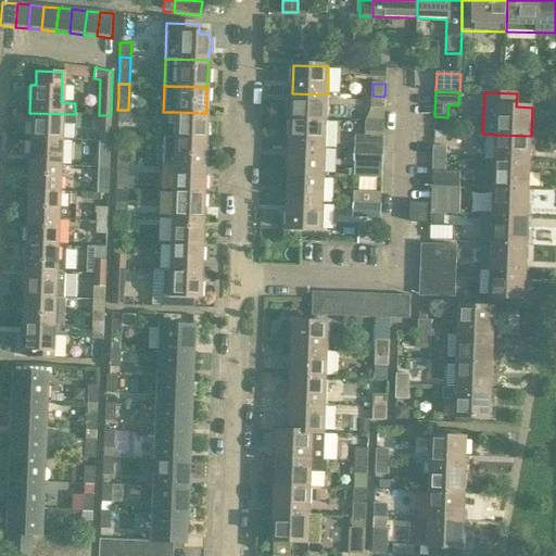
[(292,93),(291,121),(327,122),(328,95),(292,93)]
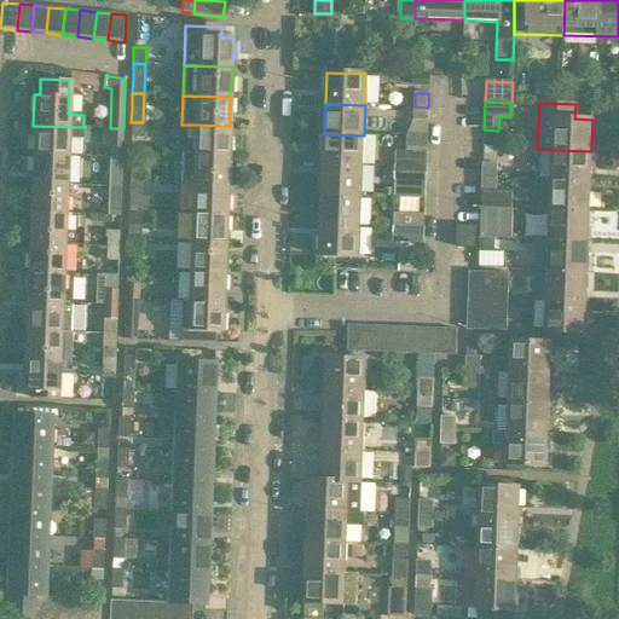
[(414,121),(428,122),(428,108),(415,106),(414,121)]
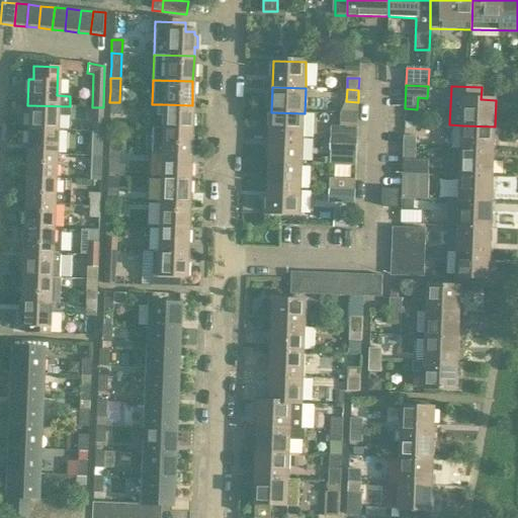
[(109,102),(109,115),(119,115),(119,102),(109,102)]
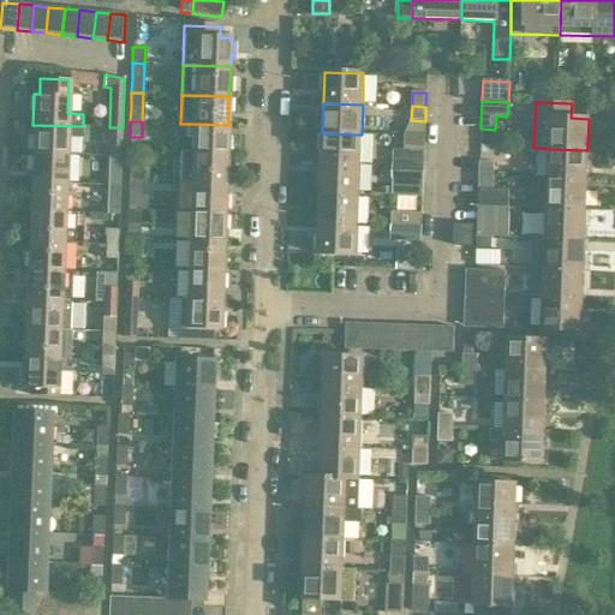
[(192,124),(191,154),(227,155),(228,125),(192,124)]
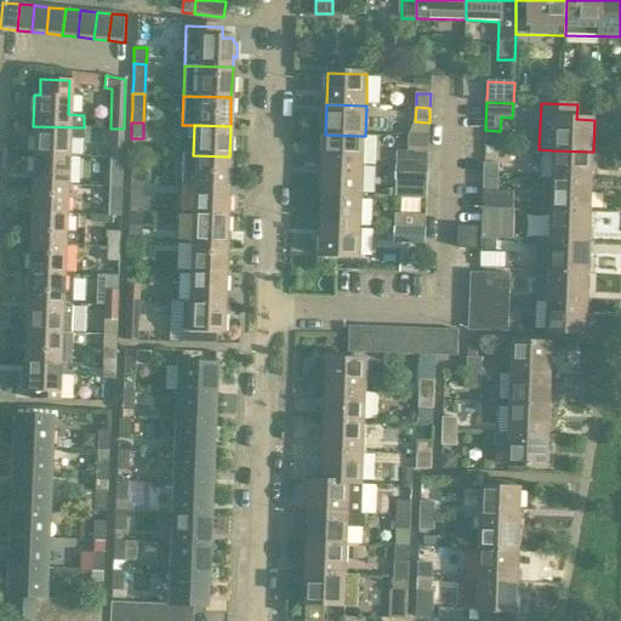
[(33,126),(32,155),(66,157),(67,140),(83,140),(84,127),(33,126)]
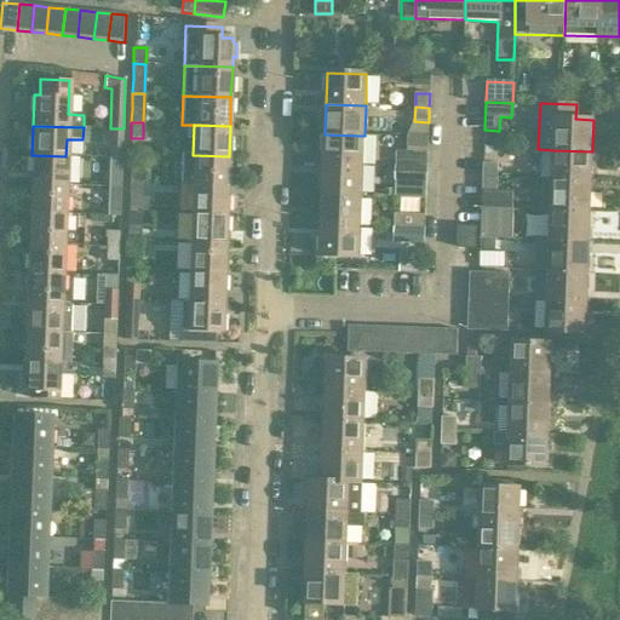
[(110,128),(109,158),(120,159),(122,159),(124,128),(110,128)]
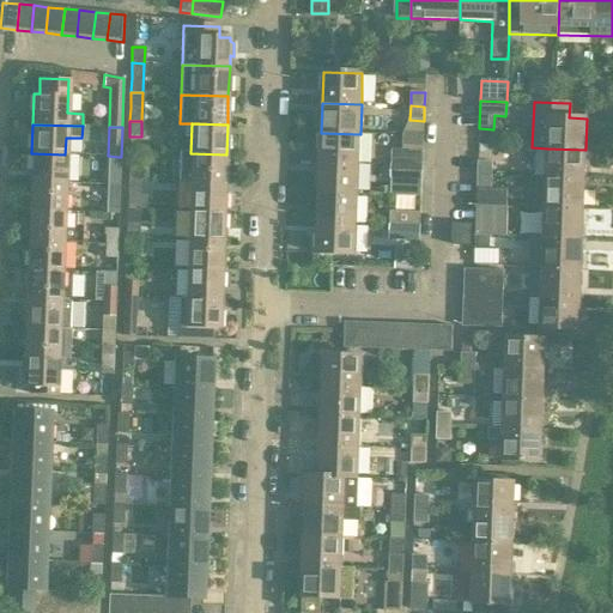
[(321,133),(320,163),(359,164),(360,134),(321,133)]
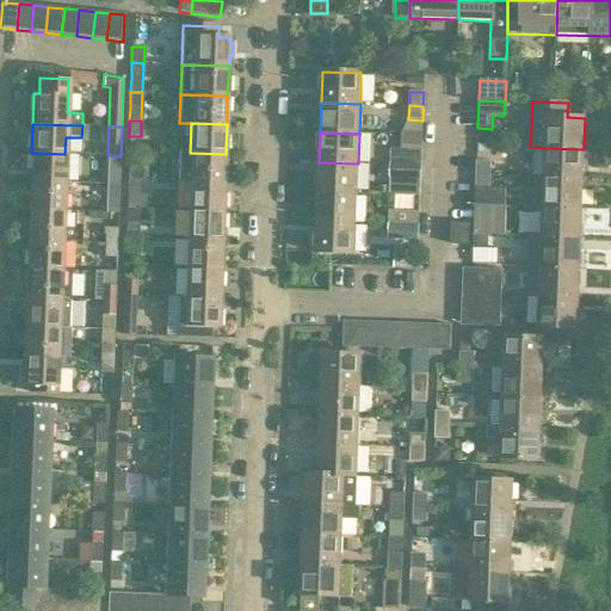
[(545,148),(543,178),(582,179),(584,149),(545,148)]
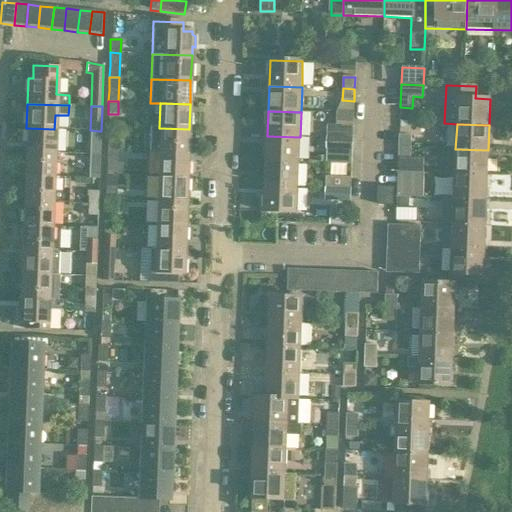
[(327,138),(327,149),(352,150),(353,139),(353,126),(328,125),(327,138)]
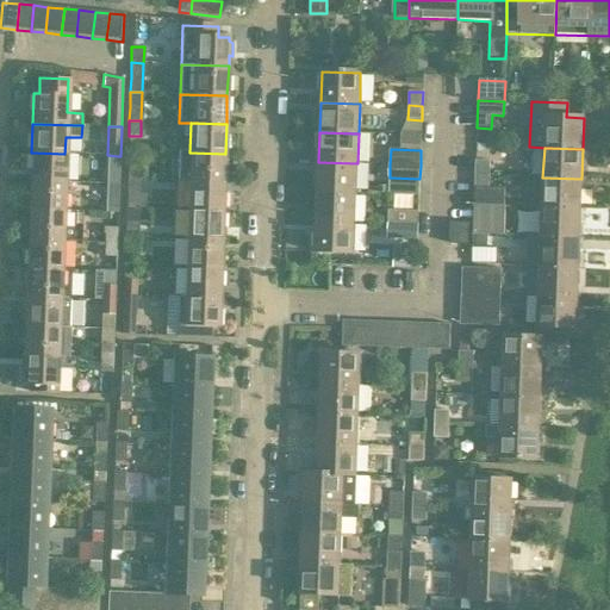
[(178,181),(188,181),(224,182),(225,154),(190,153),(179,151),(178,181)]
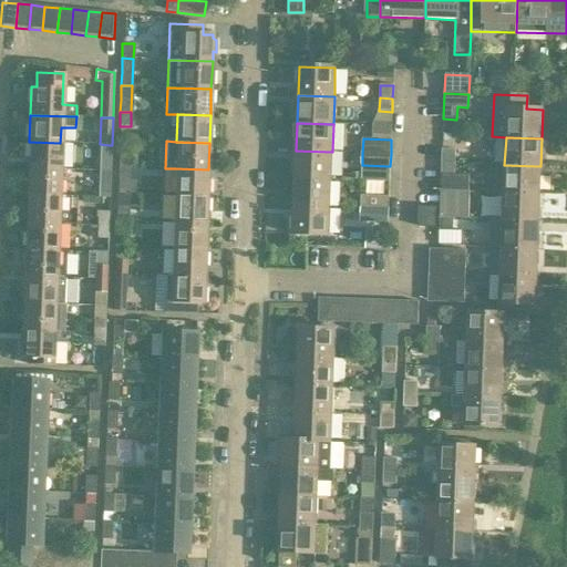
[(29,142),(28,168),(59,169),(60,143),(29,142)]
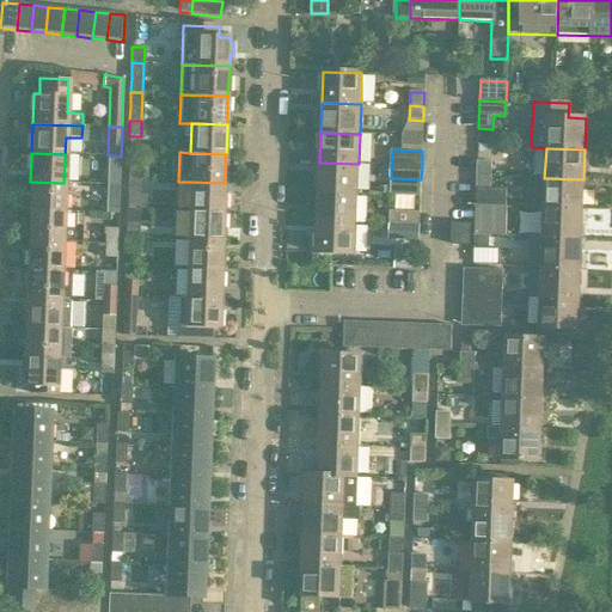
[(319,163),(318,193),(357,195),(359,164),(319,163)]
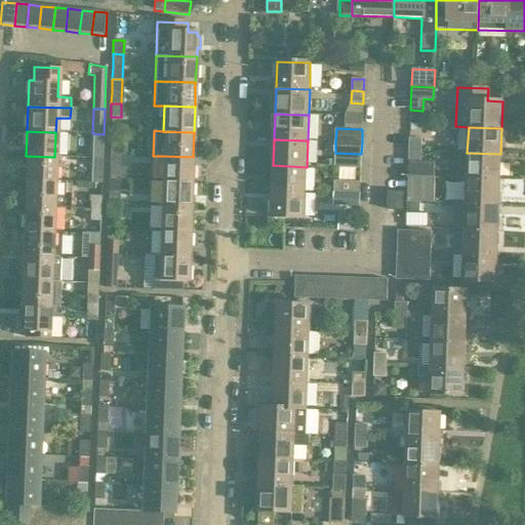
[(409,139),(408,151),(420,152),(421,139),(409,139)]
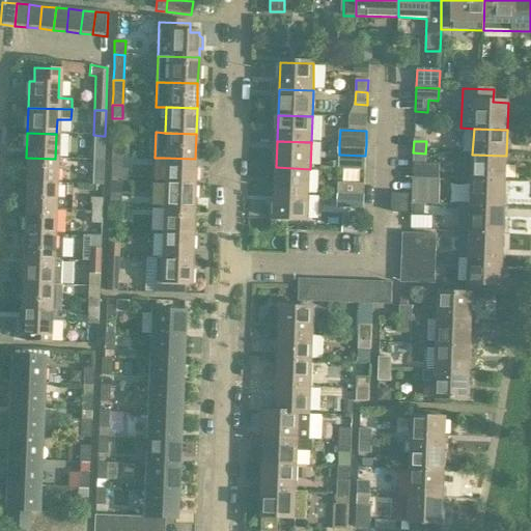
[(111,146),(111,155),(121,156),(121,146),(111,146)]
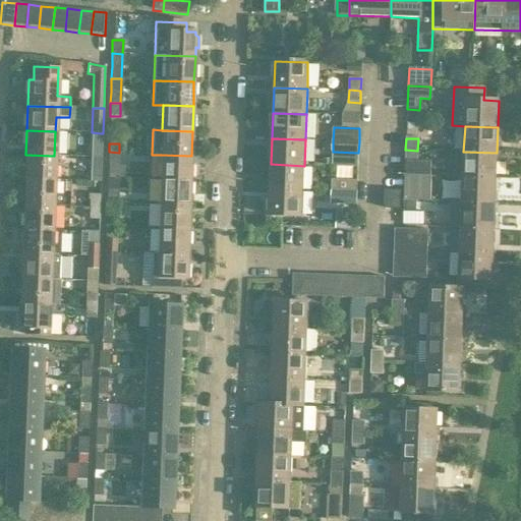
[(92,145),(91,158),(102,159),(102,146),(92,145)]
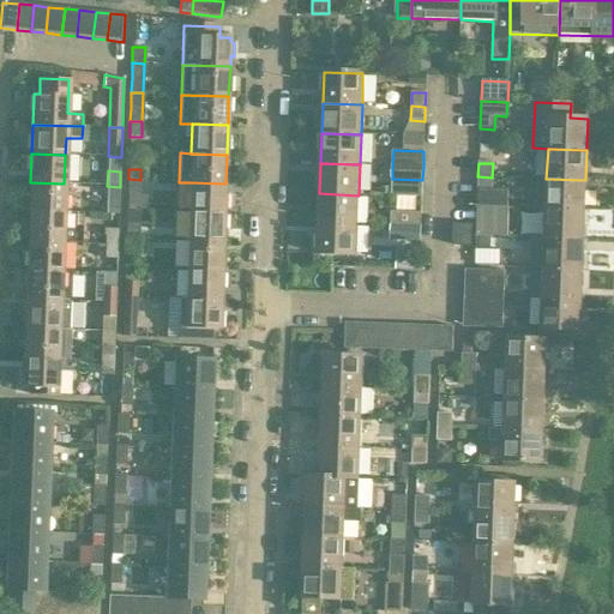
[(477,176),(477,191),(492,191),(492,178),(477,176)]
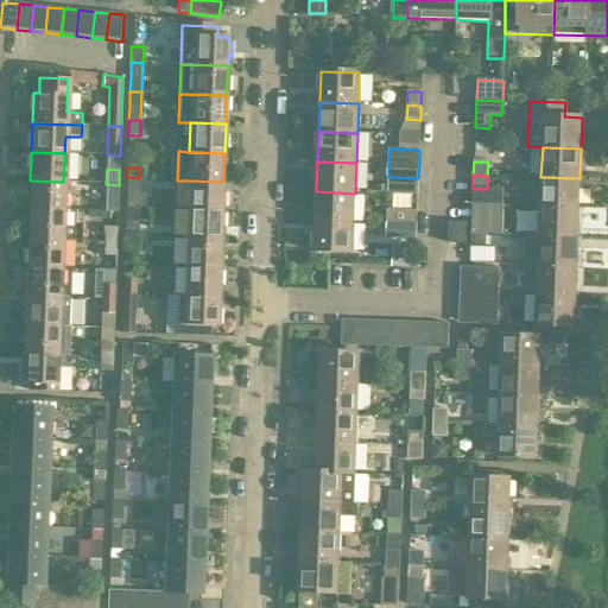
[(127,177),(126,192),(138,192),(139,178),(127,177)]
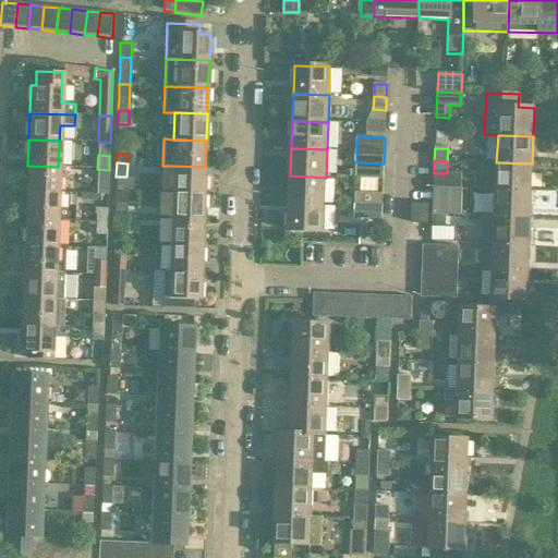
[(496,162),(495,190),(531,191),(532,164),(496,162)]
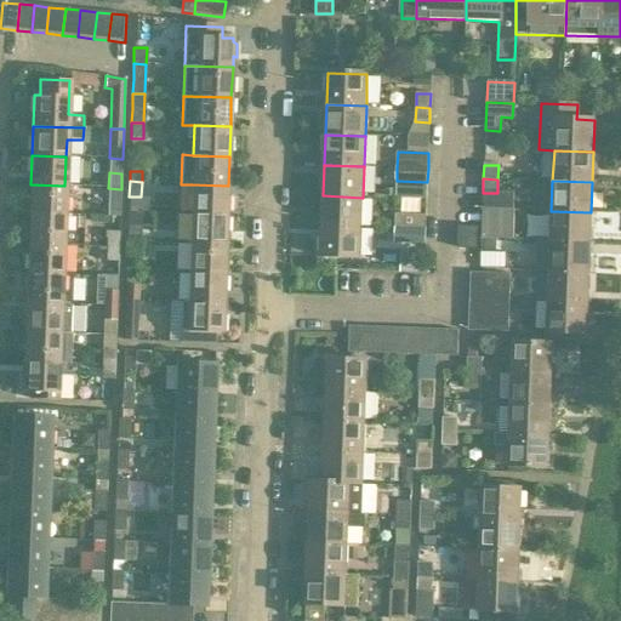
[(30,184),(29,215),(63,216),(64,186),(30,184)]
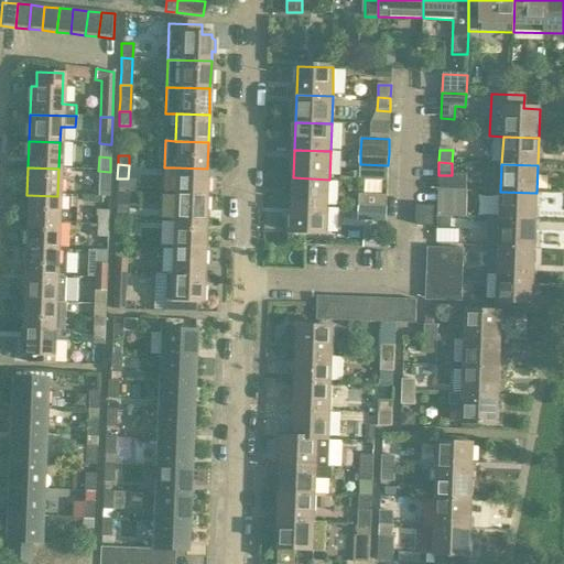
[(174,167),(173,194),(206,195),(207,169),(174,167)]
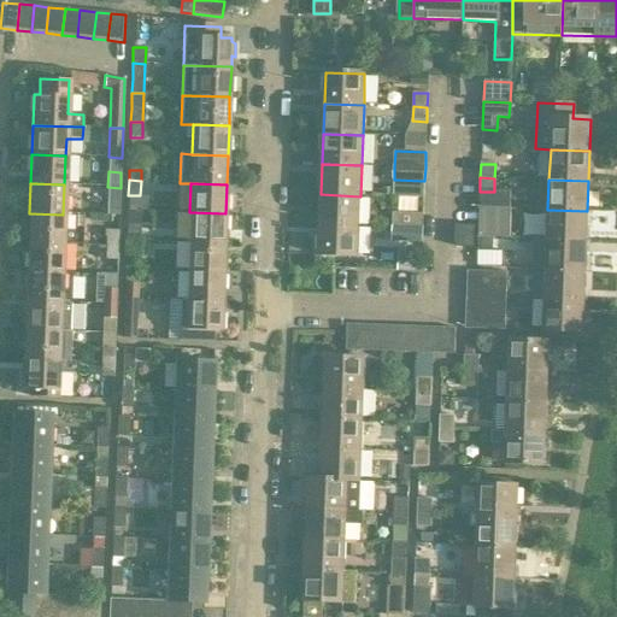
[(107,201),(117,203),(119,203),(121,188),(107,187),(107,201)]
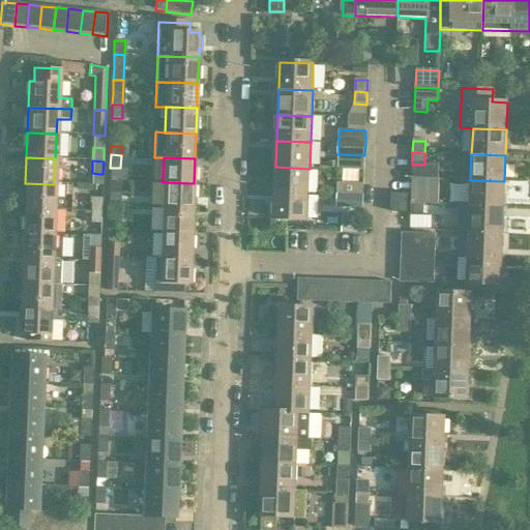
[(412,165),(412,177),(439,179),(439,166),(424,165),(412,165)]
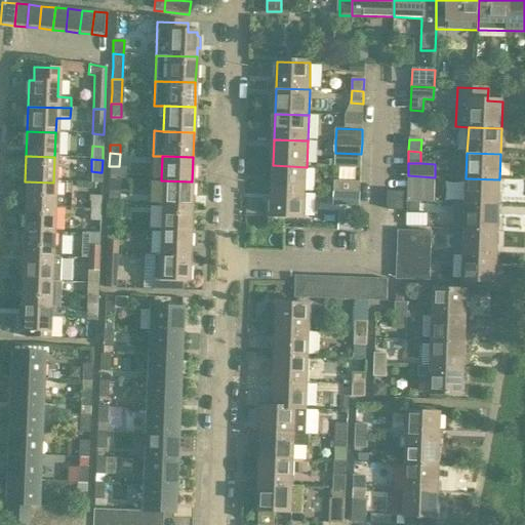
[(273,165),(272,192),(306,193),(307,167),(273,165)]
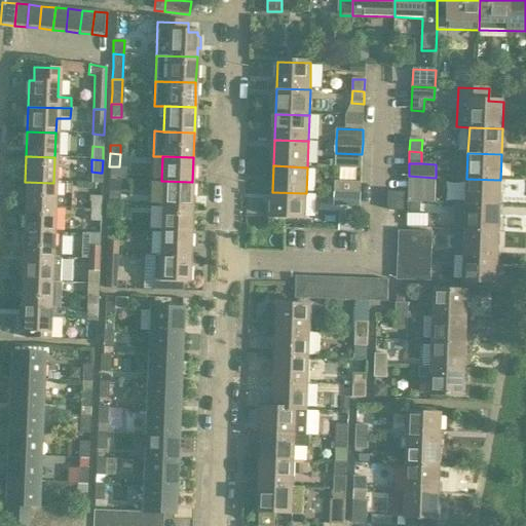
[(409,176),(408,190),(408,202),(420,203),(420,202),(435,202),(436,178),(409,176)]
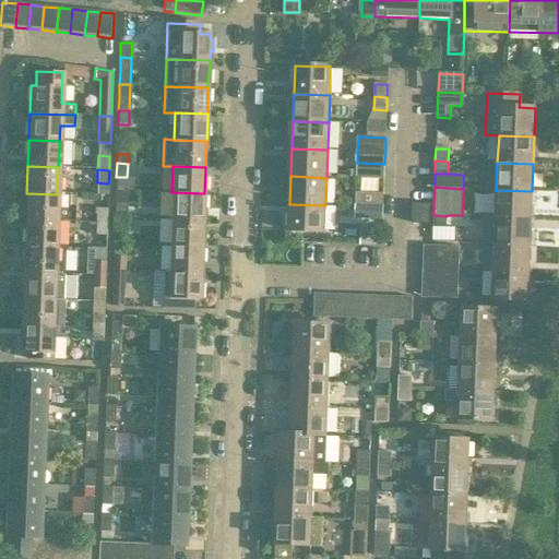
[(496,190),(495,217),(531,219),(532,191),(496,190)]
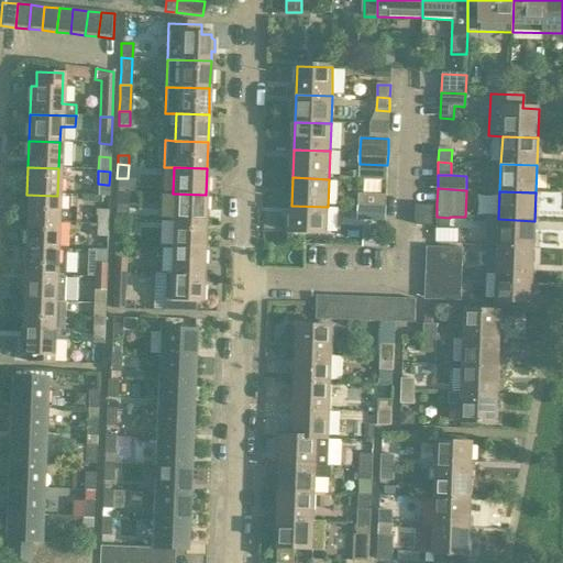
[(173,194),(172,221),(205,222),(206,195),(173,194)]
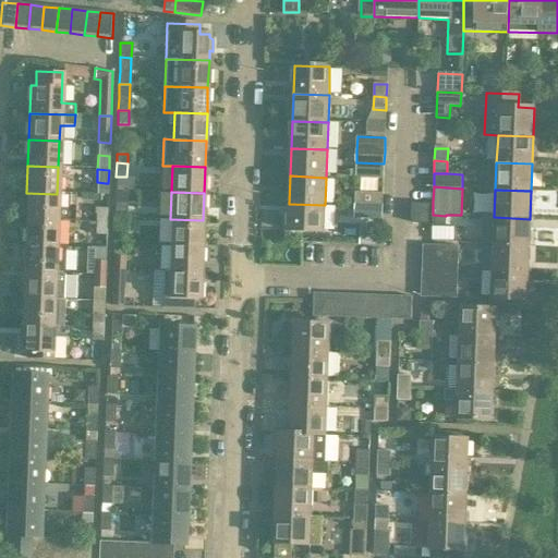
[(26,193),(25,219),(72,221),(73,194),(57,194),(26,193)]
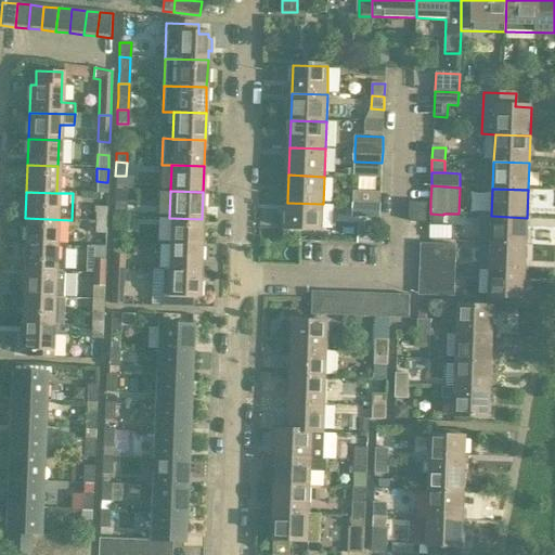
[(353,204),(368,205),(381,206),(381,193),(368,192),(353,192),(353,204)]
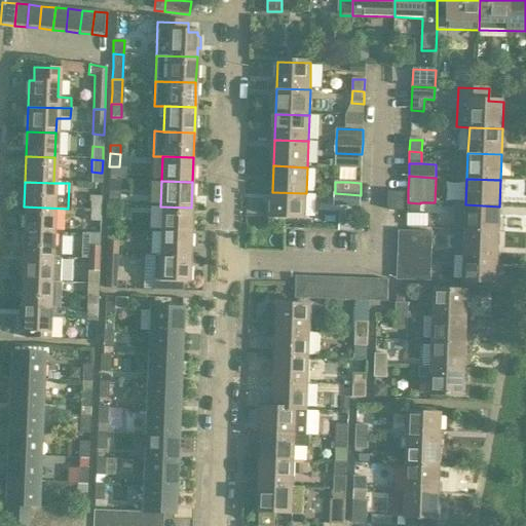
[(108,191),(108,203),(119,203),(119,191),(108,191)]
